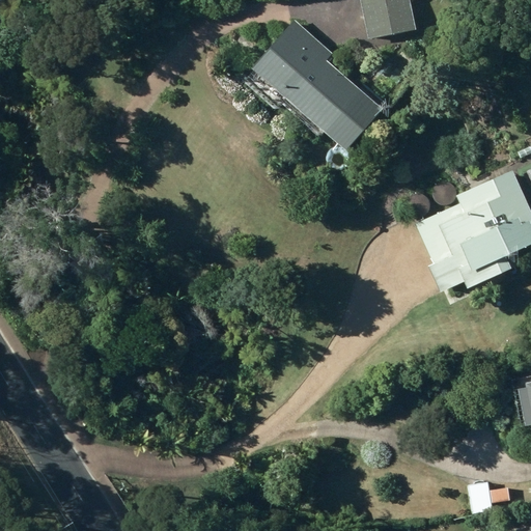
[(418,30),(411,0),(361,0),(371,40),(418,30)]
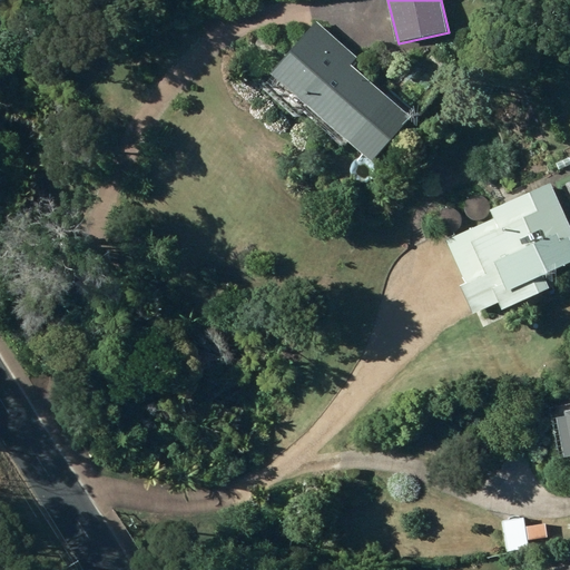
[(318,21),(273,74),(374,163),(413,118),(352,66),(359,57),(318,21)]
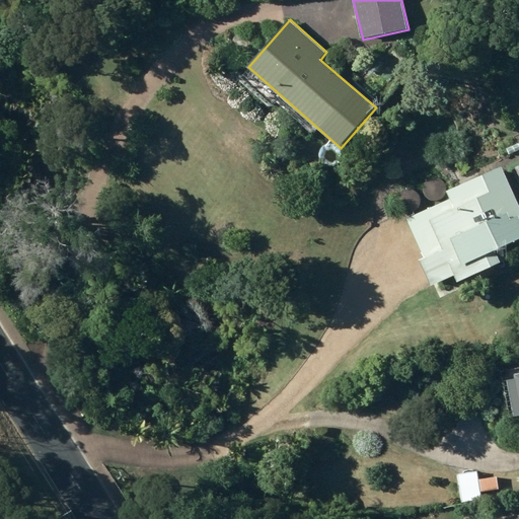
[(518,239),(518,201),(503,166),(448,191),(451,199),(409,219),(428,258),(423,261),(434,286),(457,276),(460,283),(505,262),(498,249),(518,239)]
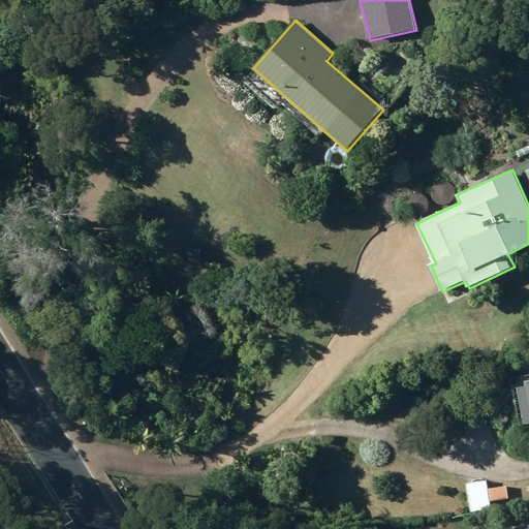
[(528,381),(527,382),(528,386),(518,389),(525,425),(528,424),(528,381)]
